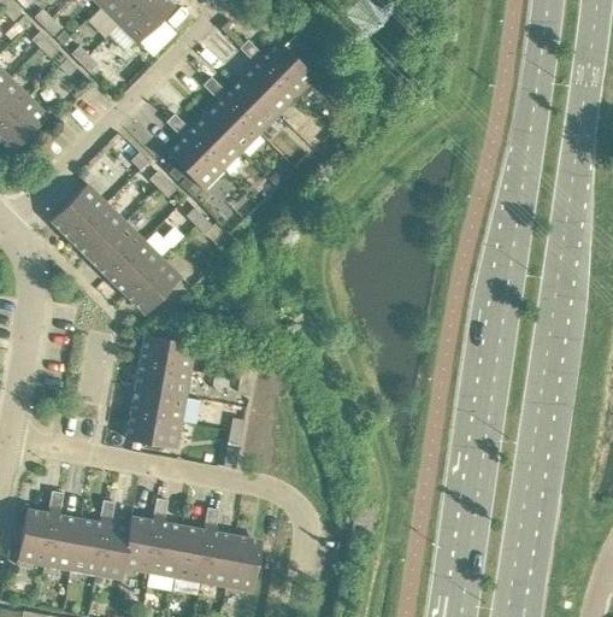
[(0,0),(0,6),(5,12),(13,4),(9,0),(0,0)]
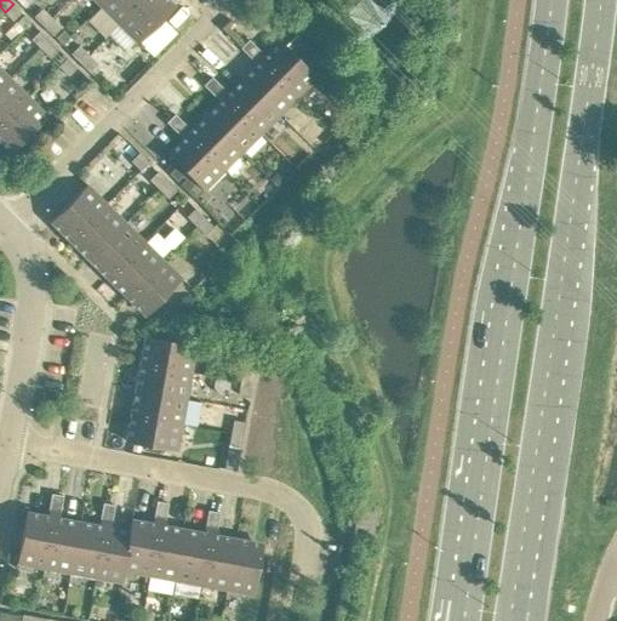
[(110,0),(103,7),(121,26),(147,0),(110,0)]
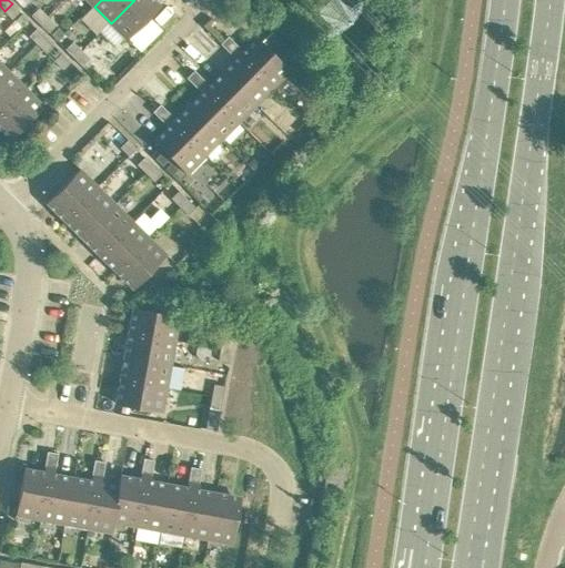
[(150,0),(134,0),(111,23),(129,41),(129,40),(130,40),(151,19),(153,17),(160,10),(150,0)]
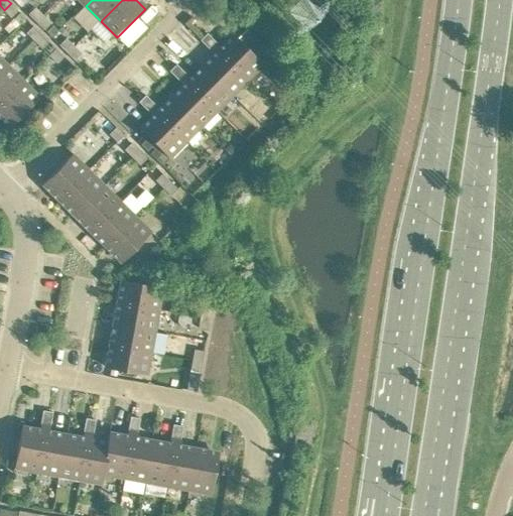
[(11,3),(4,10),(12,18),(19,11),(11,3)]
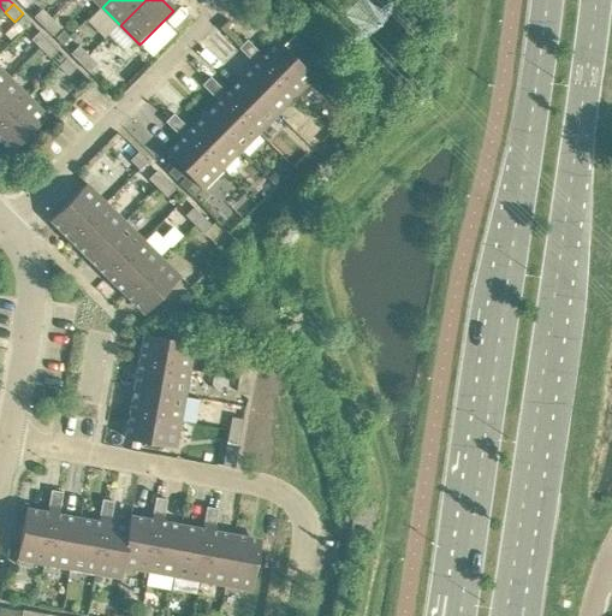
[(35,18),(45,27),(53,18),(43,10),(35,18)]
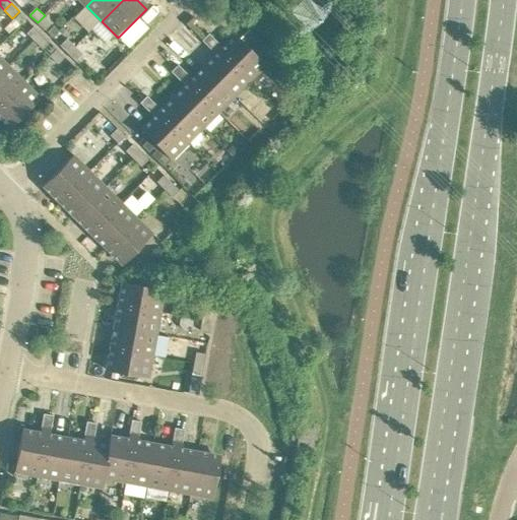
[(11,35),(27,19),(22,14),(6,29),(11,35)]
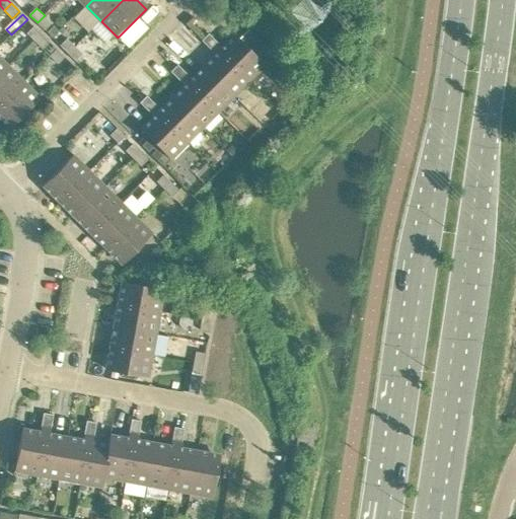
[(45,15),(38,22),(46,30),(52,23),(45,15)]
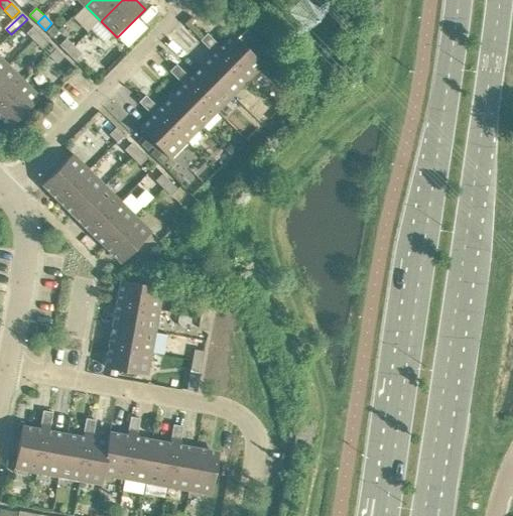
[(137,17),(118,36),(129,47),(148,28),(137,17)]
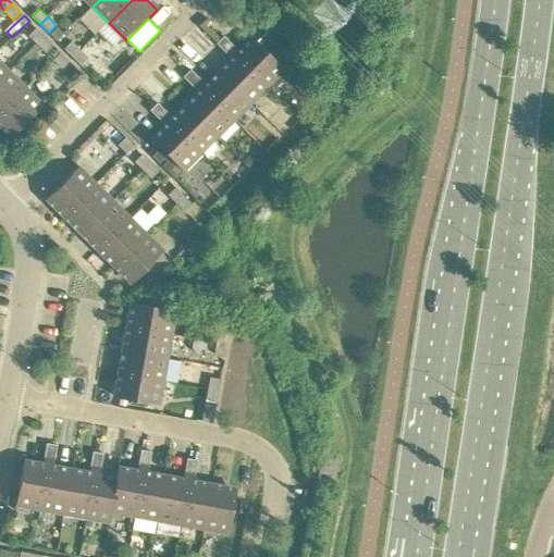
[(29,36),(38,45),(46,37),(38,29),(29,36)]
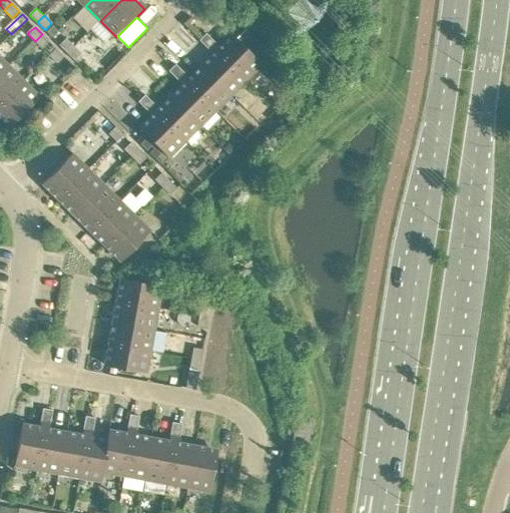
[(42,34),(35,41),(43,48),(49,41),(42,34)]
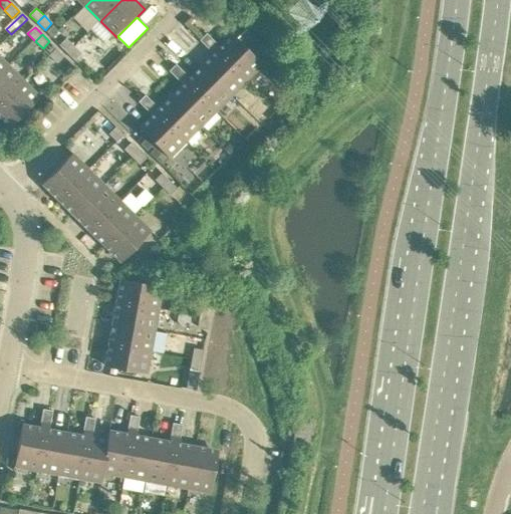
[(208,34),(204,37),(248,80),(261,67),(281,87),(292,75),(260,44),(252,52),(236,36),(223,49),(208,34)]
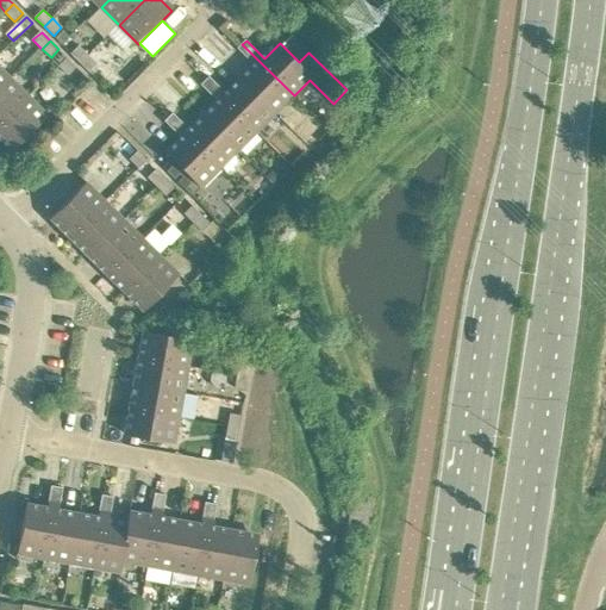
[(256,67),(242,81),(276,114),(294,95),(242,44),(238,48),(256,67)]
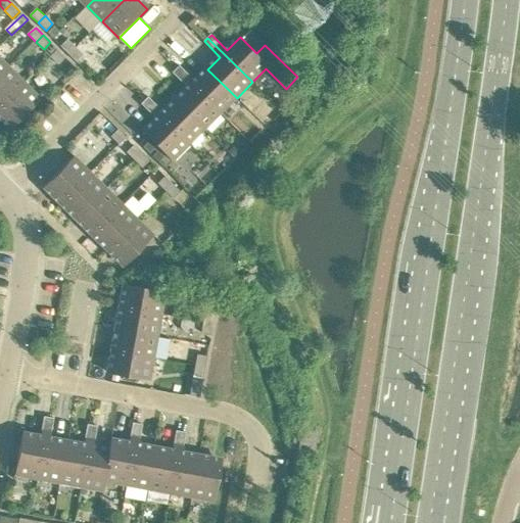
[(61,46),(69,54),(76,47),(68,39),(61,46)]
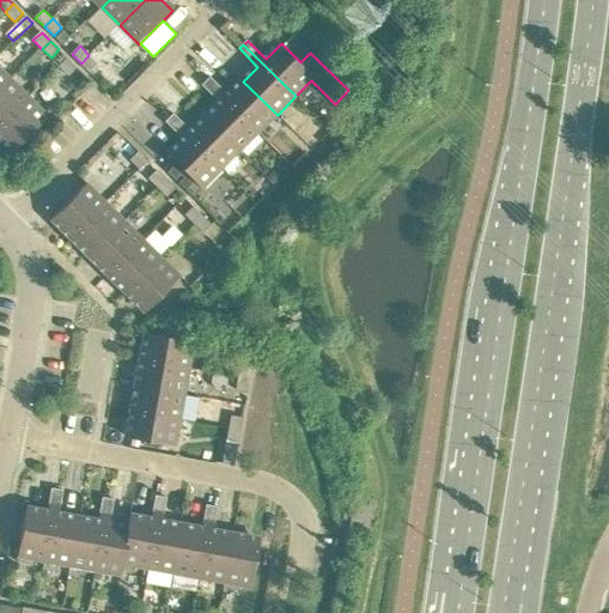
[(89,55),(81,64),(90,72),(98,65),(89,55)]
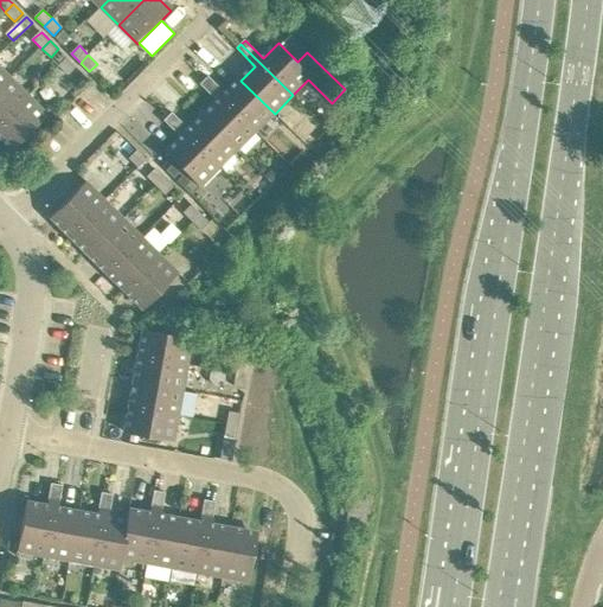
[(59,66),(69,75),(76,68),(68,58),(59,66)]
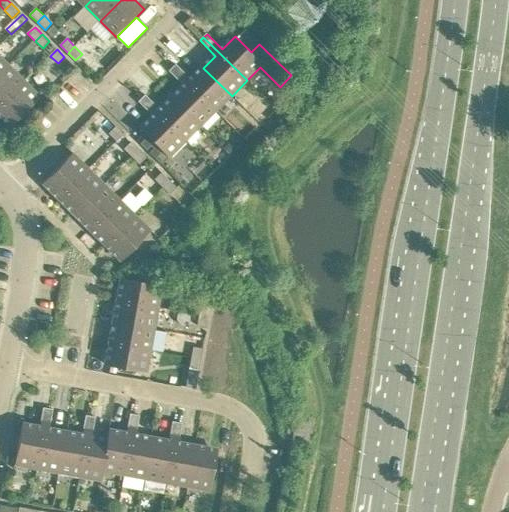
[(0,76),(10,66),(0,56),(0,76)]
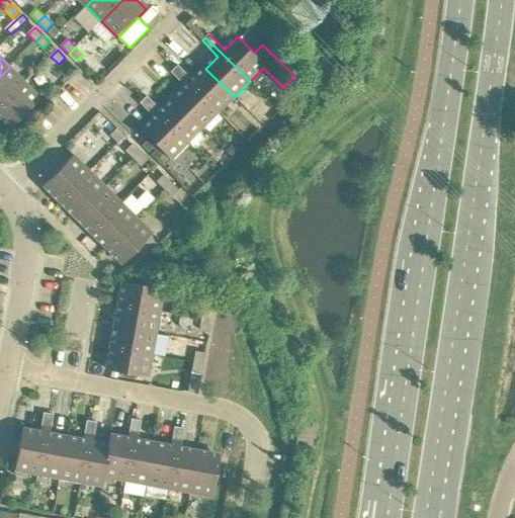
[(178,65),(175,69),(220,112),(235,97),(205,69),(193,80),(178,65)]
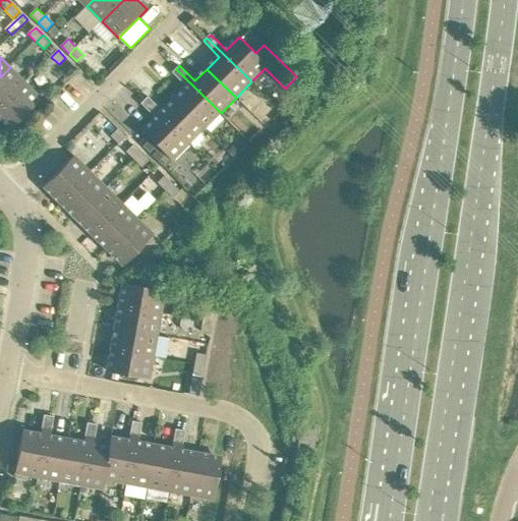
[(0,77),(0,108),(25,82),(10,67),(0,77)]
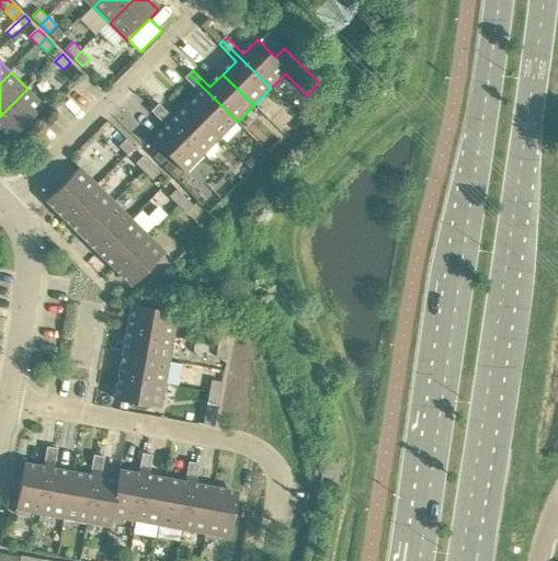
[(203,94),(190,107),(220,138),(238,122),(190,75),(185,78),(203,94)]
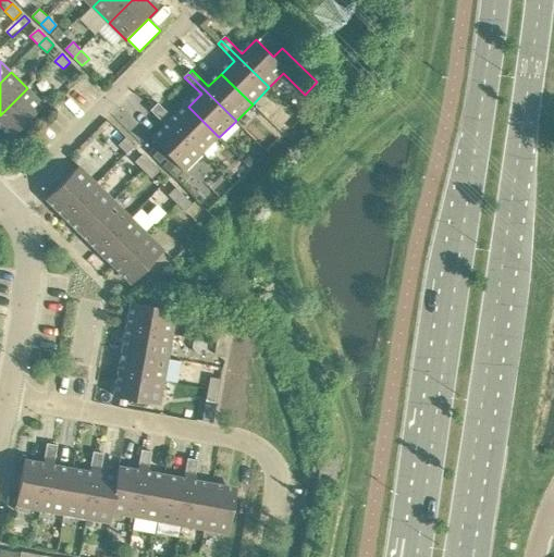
[(27,88),(0,115),(0,122),(14,136),(45,106),(27,88)]
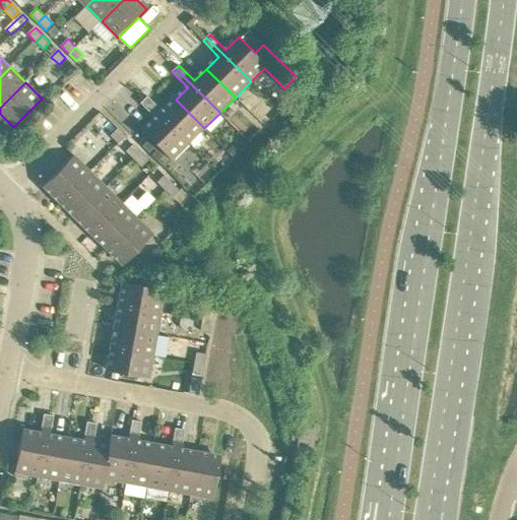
[(148,96),(144,100),(189,144),(204,128),(176,100),(164,112),(148,96)]
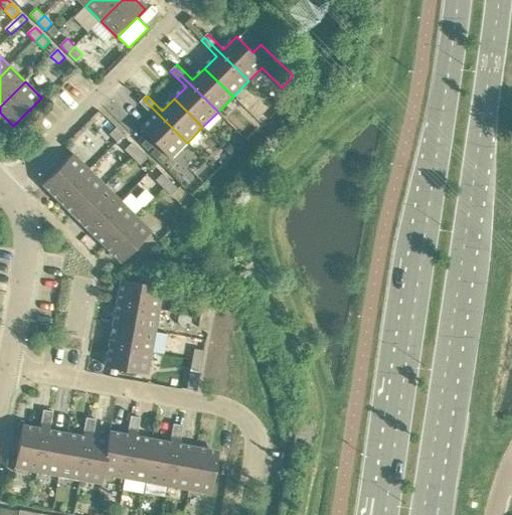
[(264,96),(252,103),(264,121),(275,114),(264,96)]
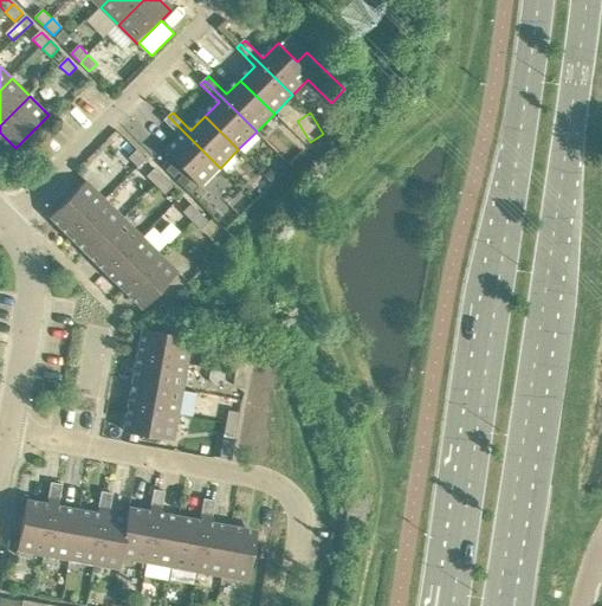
[(220,168),(168,116),(164,121),(182,139),(168,154),(201,187),(220,168)]
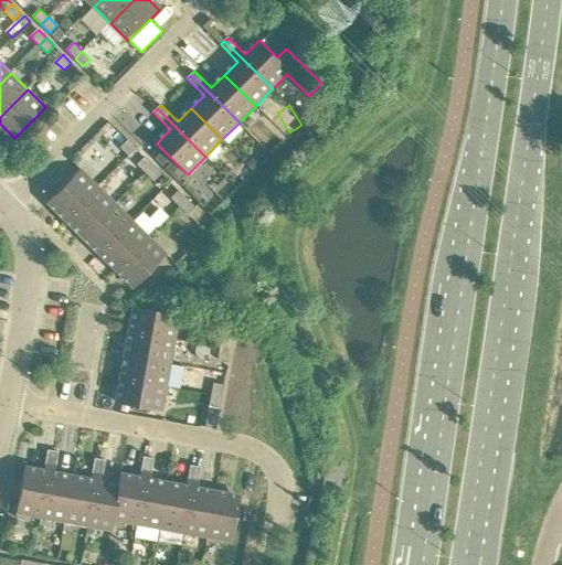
[(120,148),(129,157),(137,149),(128,140),(120,148)]
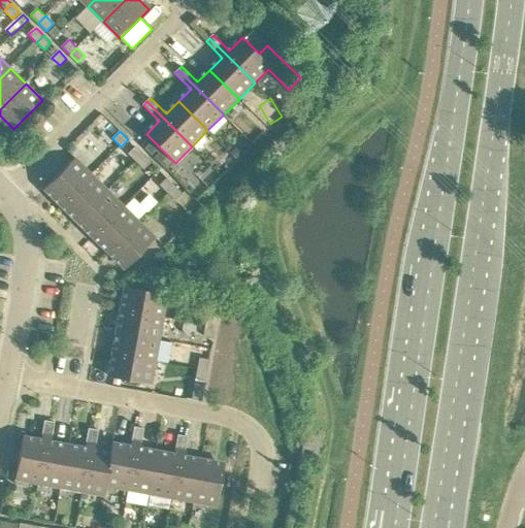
[(129,154),(136,162),(143,155),(136,146),(129,154)]
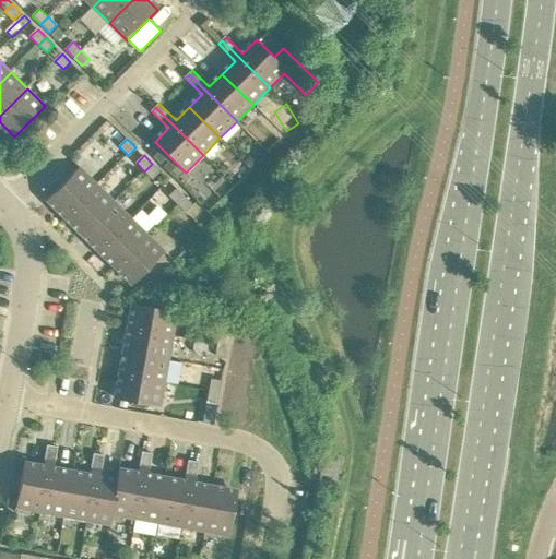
[(257,164),(251,158),(246,164),(252,169),(257,164)]
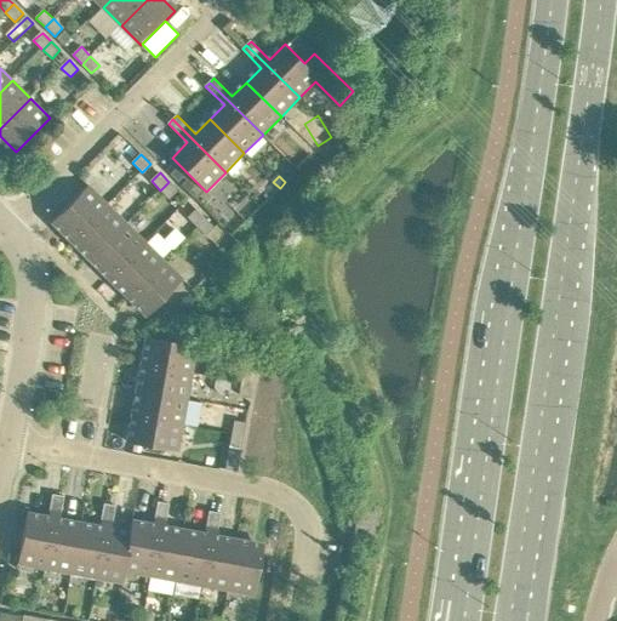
[(195,188),(188,180),(182,186),(190,193),(195,188)]
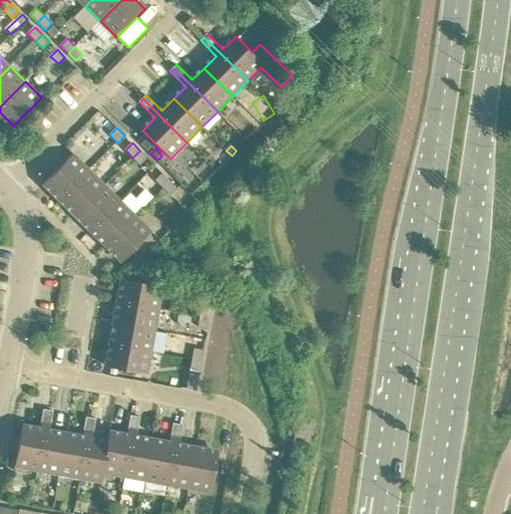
[(225,161),(230,156),(224,150),(219,155),(225,161)]
